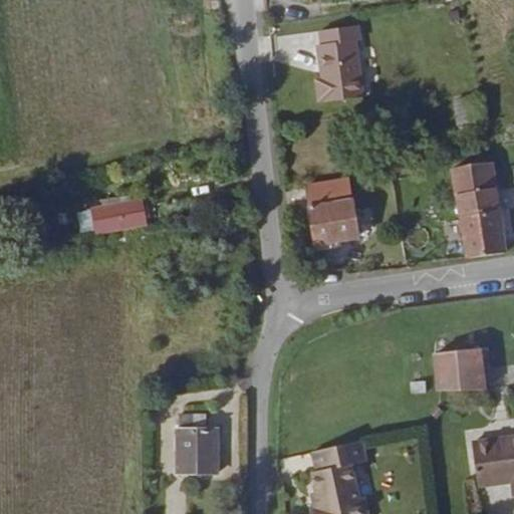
[(356,42),(361,41),(358,25),(320,30),(321,45),(317,45),(322,78),(316,79),(319,100),(325,100),(325,101),(364,96),(356,42)]
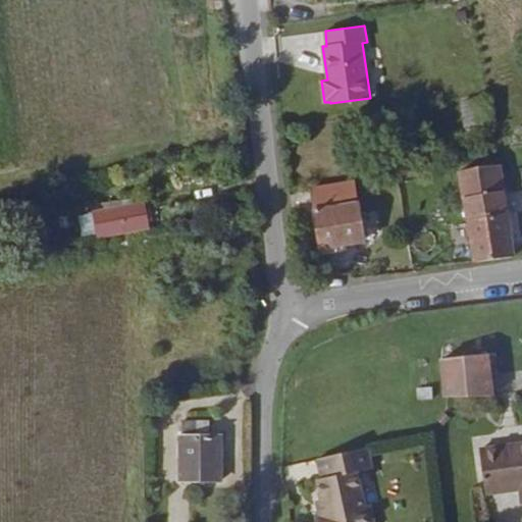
[(465,126),(490,124),(485,99),(462,102),(465,126)]
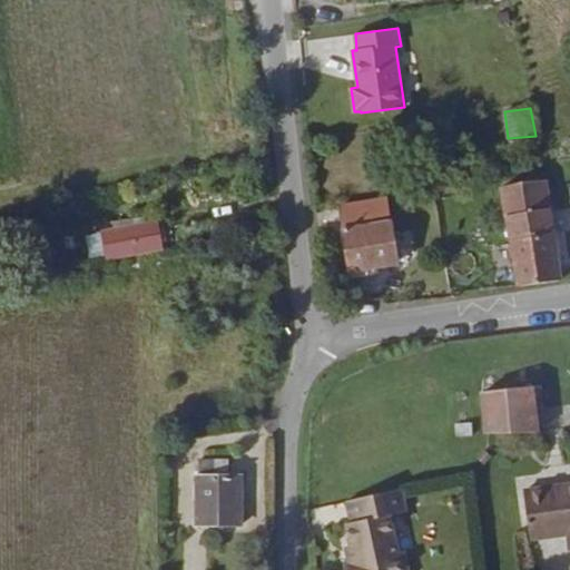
[(425,145),(441,143),(439,126),(422,128),(425,145)]
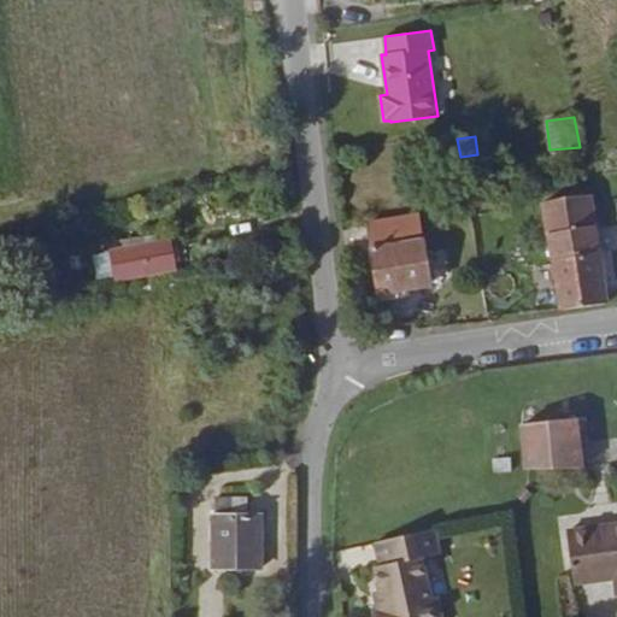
[(562,310),(606,304),(599,253),(595,225),(589,195),(544,204),(548,234),(554,260),(562,310)]
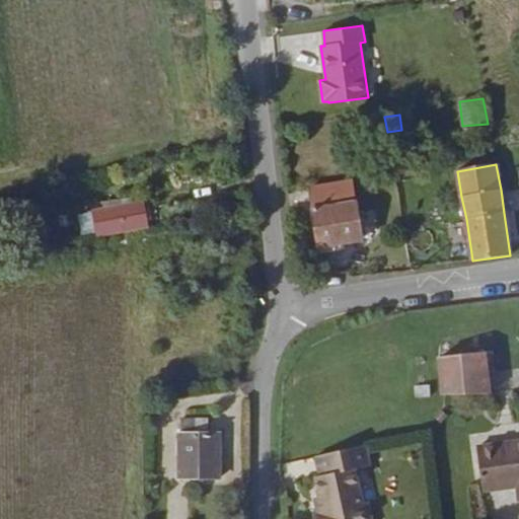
[(353,181),(310,189),(318,247),(363,240),(353,181)]
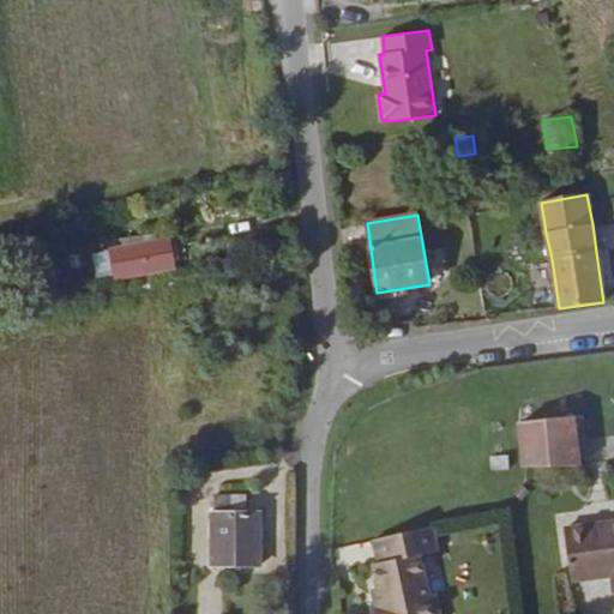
[(128,280),(178,270),(173,245),(124,256),(128,280)]
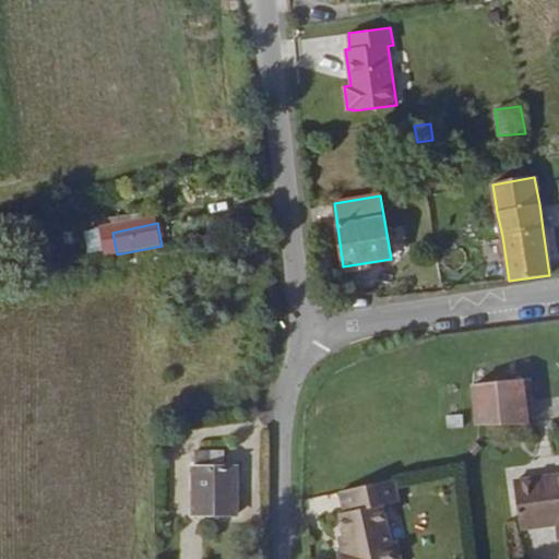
[(473,384),(477,426),(528,424),(523,379),(473,384)]
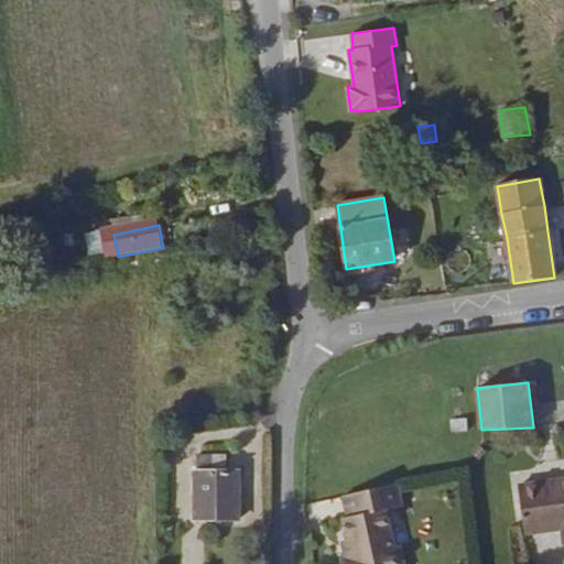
[(467,419),(449,420),(451,432),(468,431),(467,419)]
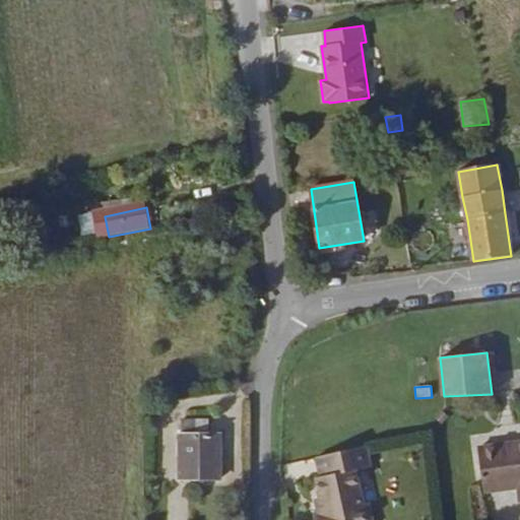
[(179,430),(204,430),(204,418),(179,419),(179,430)]
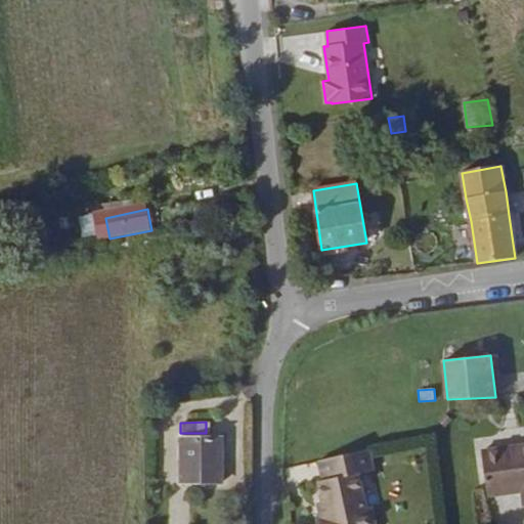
[(523,445),(482,451),(487,496),(523,490),(523,497),(523,445)]
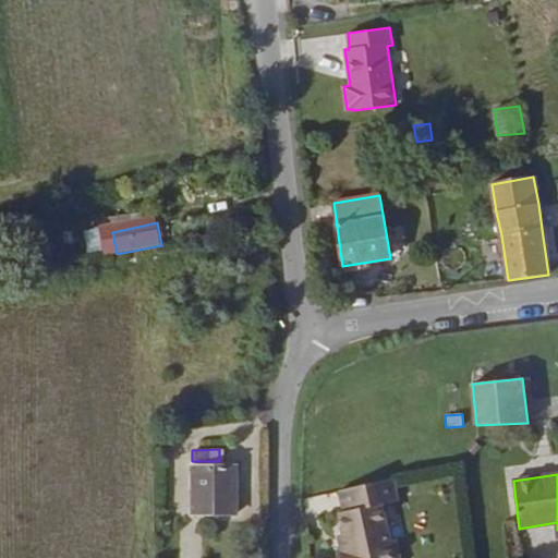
[(341,550),(342,557),(399,557),(396,541),(390,541),(383,505),(399,501),(393,478),(339,490),(344,511),(339,513),(343,535),(347,549),(341,550)]
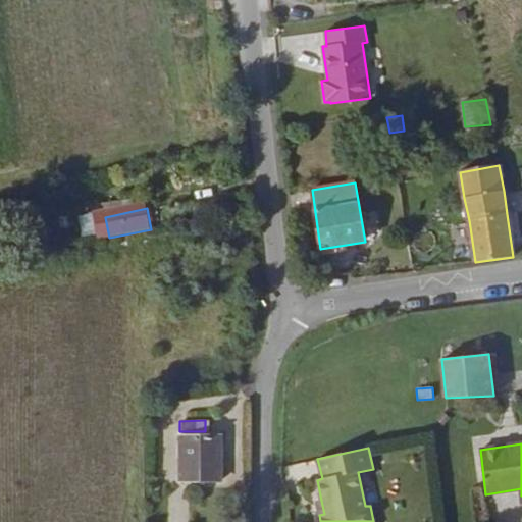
[(183,480),(179,480),(183,521),(195,521),(222,520),(219,477),(207,477),(205,462),(183,464),(183,480)]
